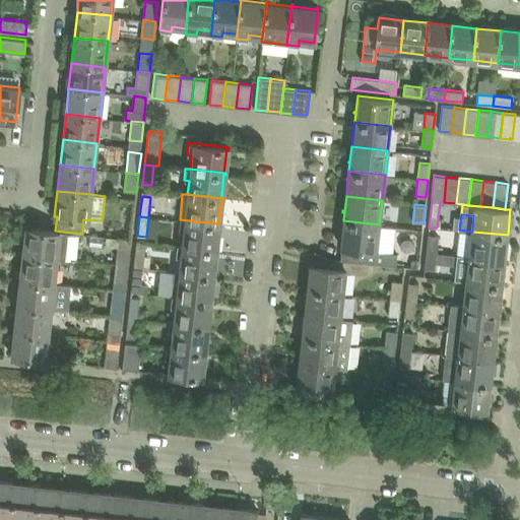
[(183,232),(182,245),(215,249),(218,224),(220,225),(220,223),(218,223),(180,219),(179,231),(183,232)]
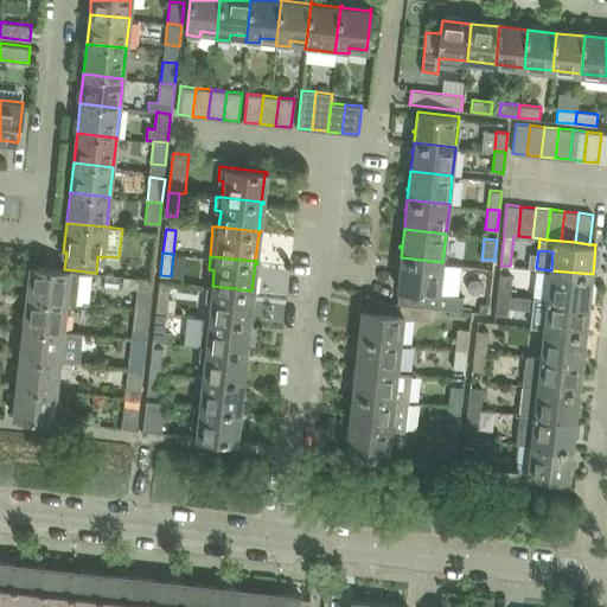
[(398,287),(397,302),(426,306),(447,308),(461,310),(464,295),(439,292),(442,262),(401,257),(400,267),(397,266),(397,268),(400,268),(397,287),(398,287)]
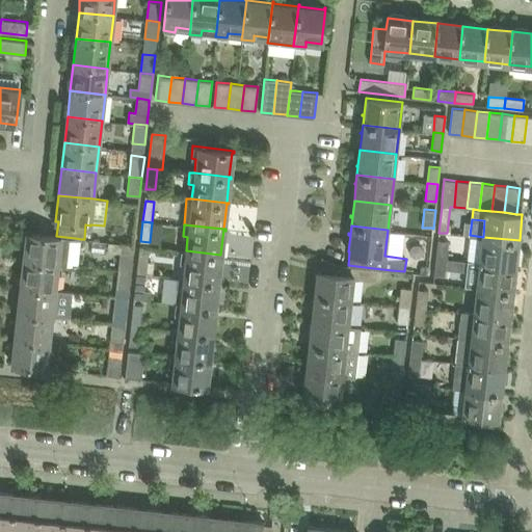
[(27,233),(24,260),(58,263),(71,265),(72,265),(75,238),(56,236),(27,233)]
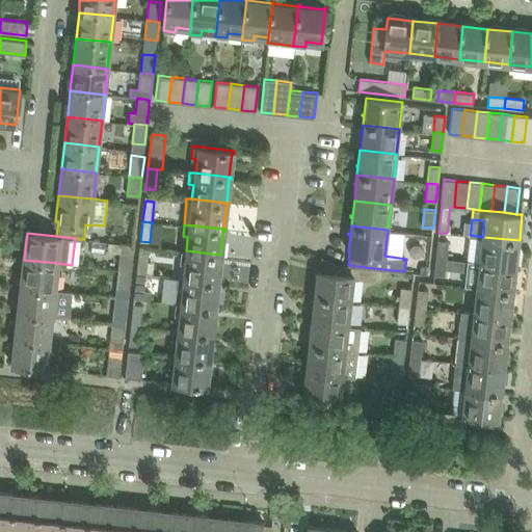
[(468,261),(480,262),(516,266),(520,240),(483,237),(470,235),(468,261)]
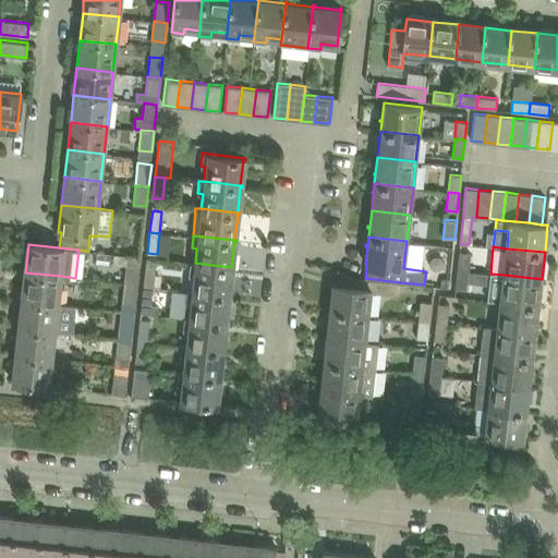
[(458,253),(456,269),(468,270),(469,254),(458,253)]
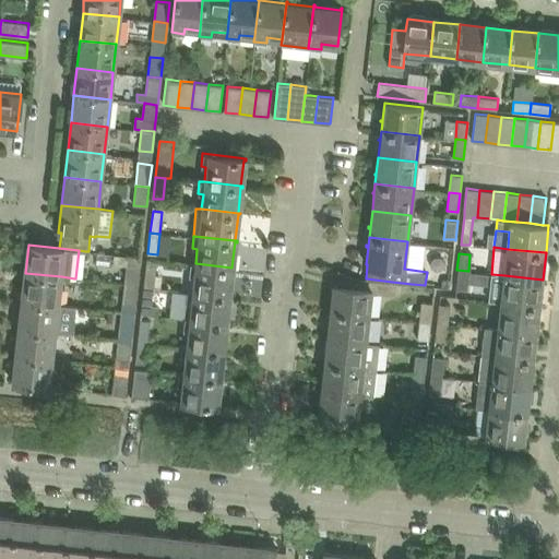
[(194,276),(192,290),(228,295),(232,269),(234,270),(234,268),(232,268),(195,263),(190,263),(189,275),(194,276)]
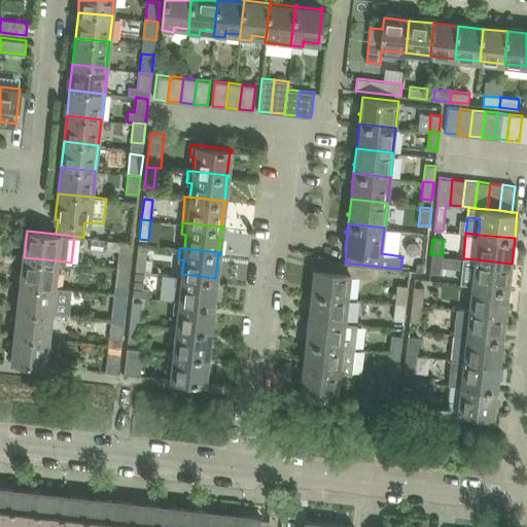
[(119,249),(117,268),(130,269),(132,250),(119,249)]
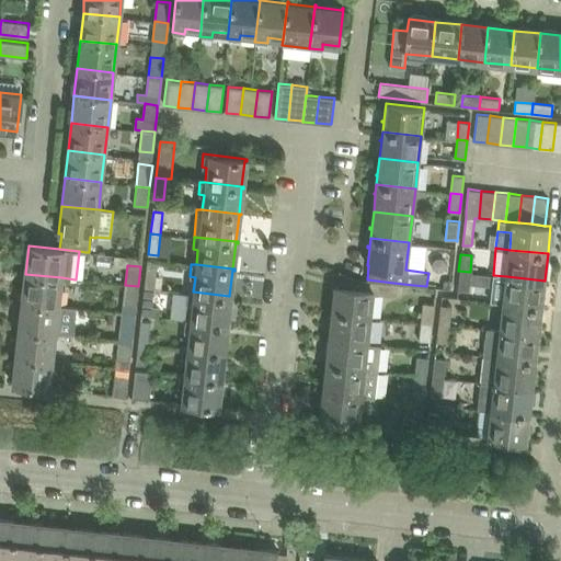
[(147,267),(145,287),(155,288),(157,268),(147,267)]
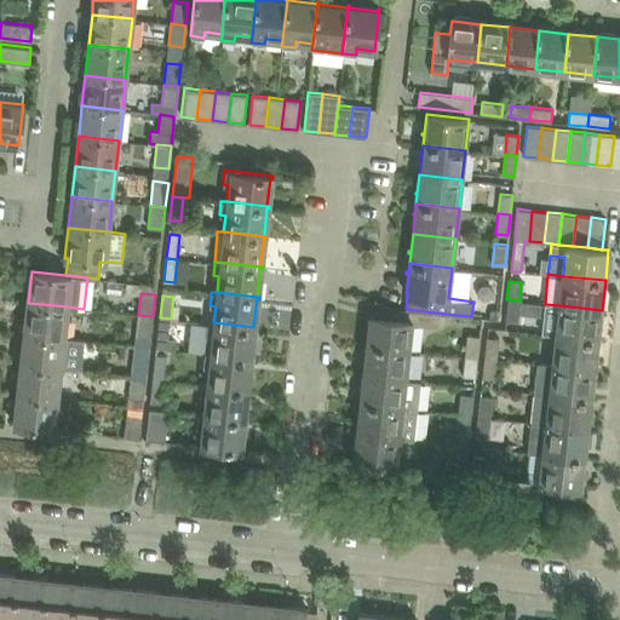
[(520,300),(506,299),(504,323),(517,325),(520,300)]
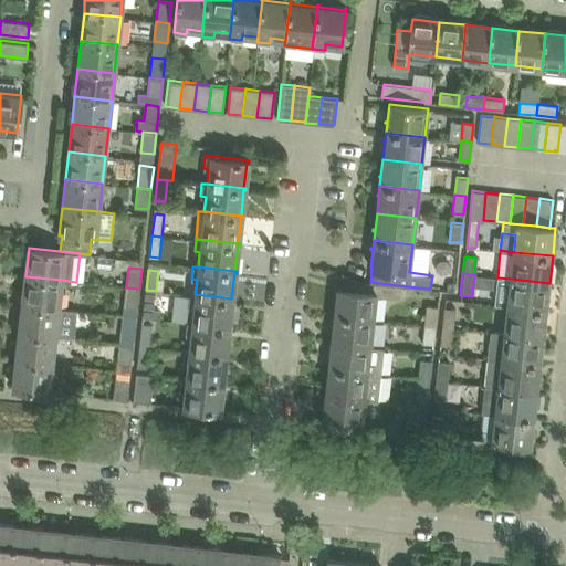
[(478,275),(475,286),(494,289),(495,276),(478,275)]
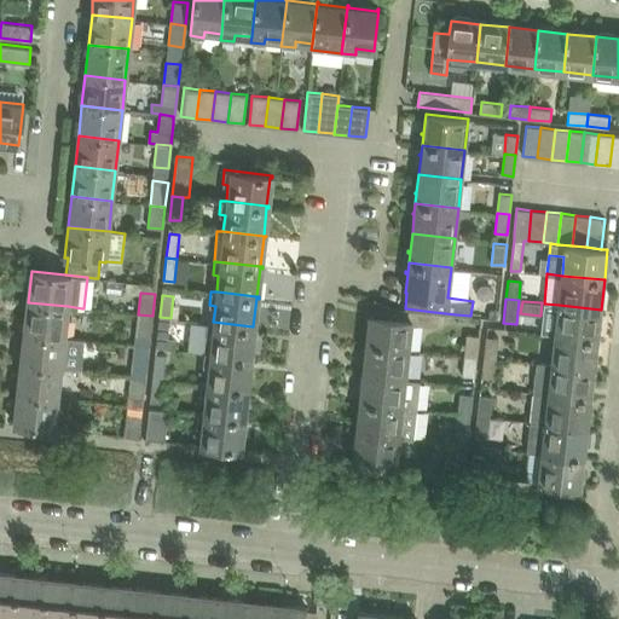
[(28,302),(24,333),(64,337),(68,306),(28,302)]
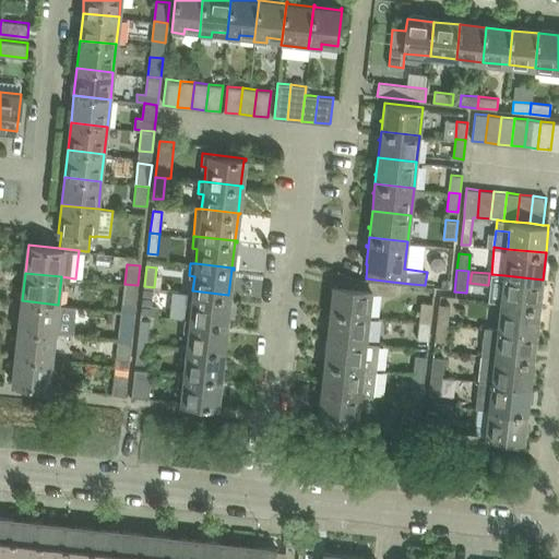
[(491,274),(488,300),(501,301),(539,306),(543,280),(504,275),(491,274)]
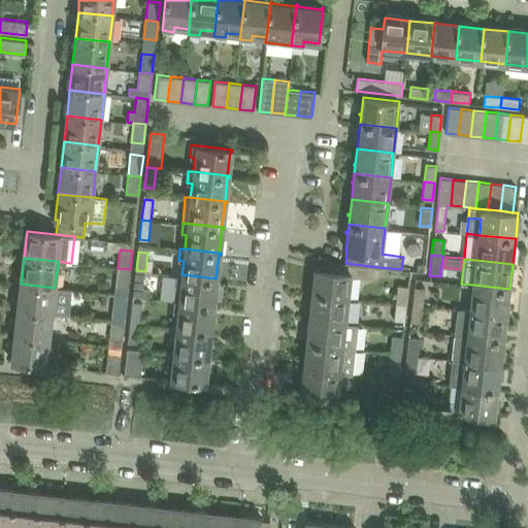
[(315,269),(311,294),(349,298),(351,276),(370,278),(380,275),(381,267),(370,266),(345,263),(343,272),(317,269),(315,269)]
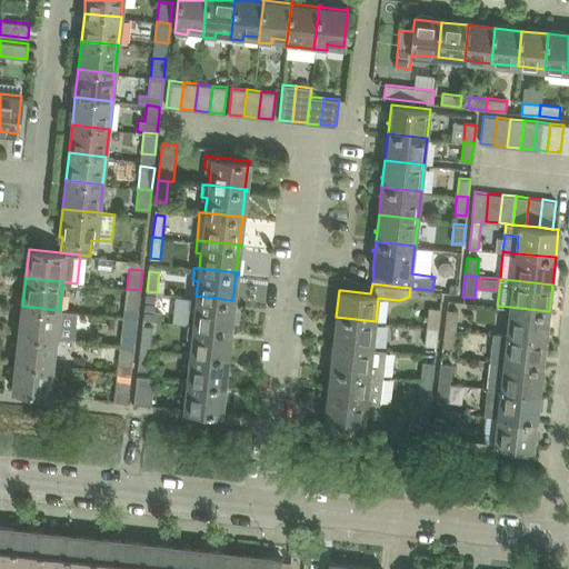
[(127,289),(125,309),(138,310),(140,290),(127,289)]
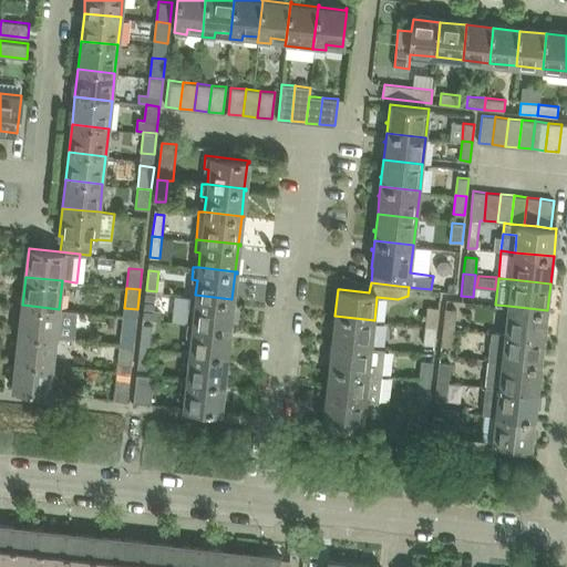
[(146,290),(143,318),(160,320),(161,310),(154,309),(156,291),(146,290)]
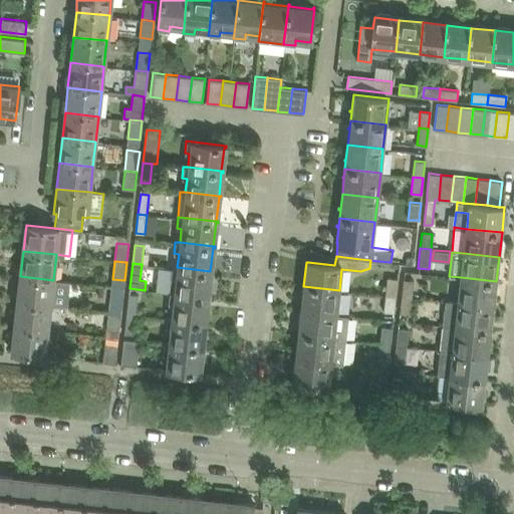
[(177,267),(174,292),(208,296),(210,272),(212,273),(212,271),(210,271),(177,267)]
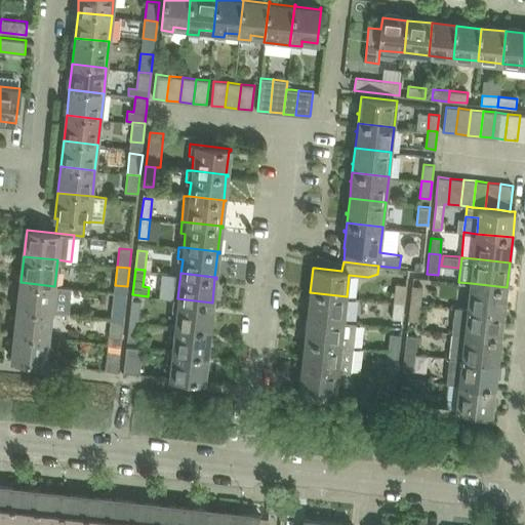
[(21,282),(17,308),(51,312),(69,314),(72,288),(54,286),(21,282)]
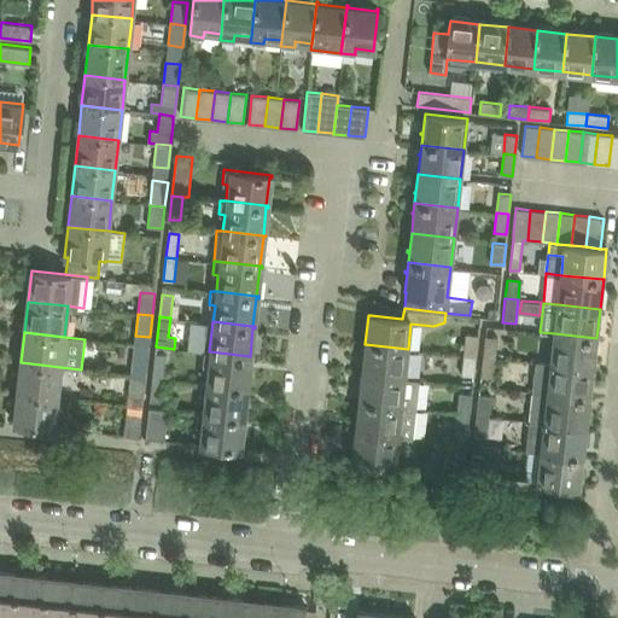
[(554,333),(551,363),(593,368),(596,338),(554,333)]
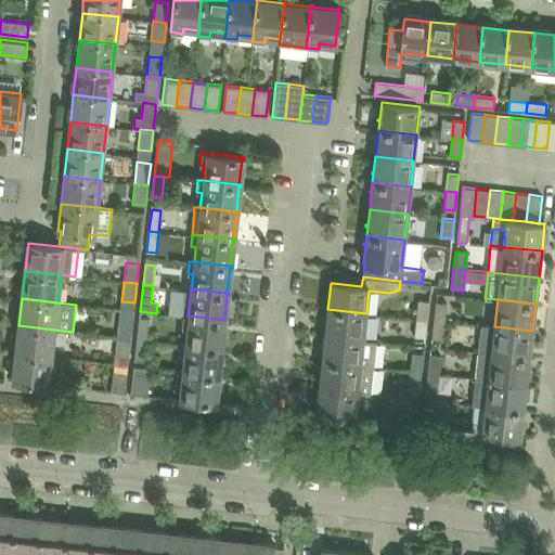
[(417,301),(416,318),(426,319),(427,302),(417,301)]
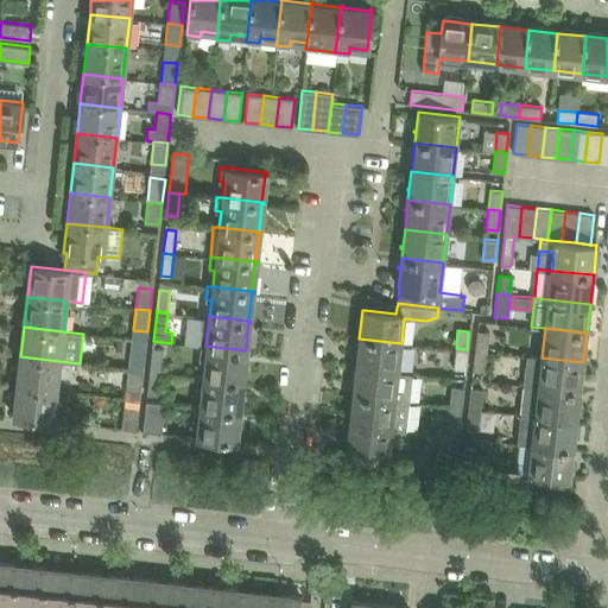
[(476,331),(474,349),(486,350),(488,334),(476,331)]
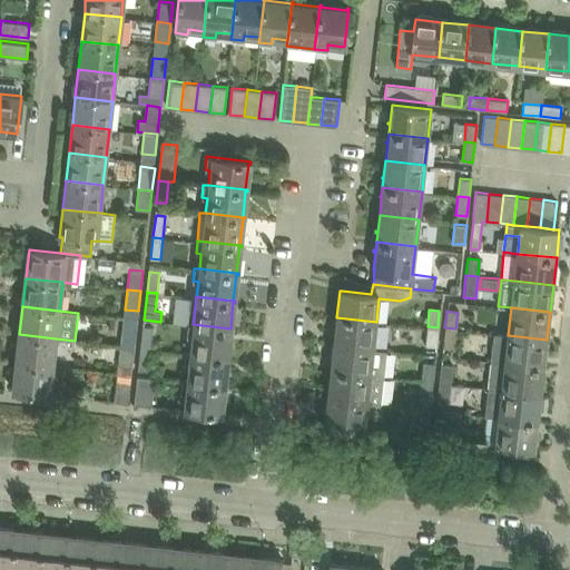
[(336,317),(333,344),(373,349),(376,322),(336,317)]
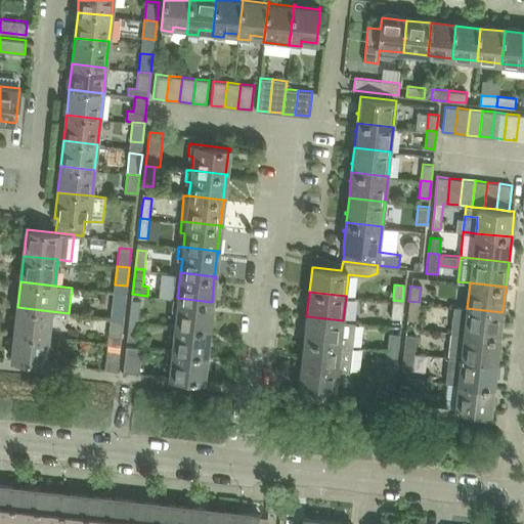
[(176,310),(175,323),(209,328),(212,303),(213,304),(214,302),(212,302),(173,298),(171,309),(176,310)]
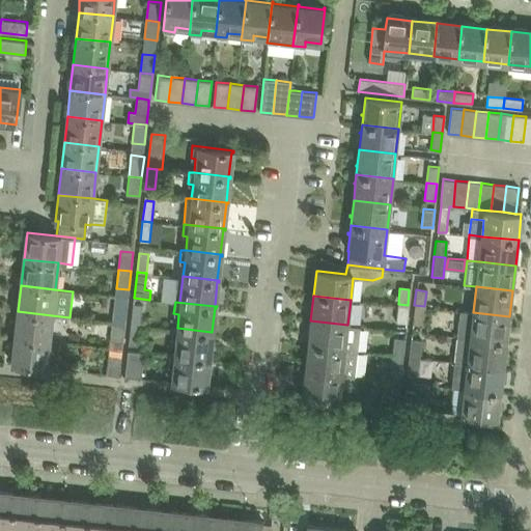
[(114,303),(112,323),(124,325),(127,304),(114,303)]
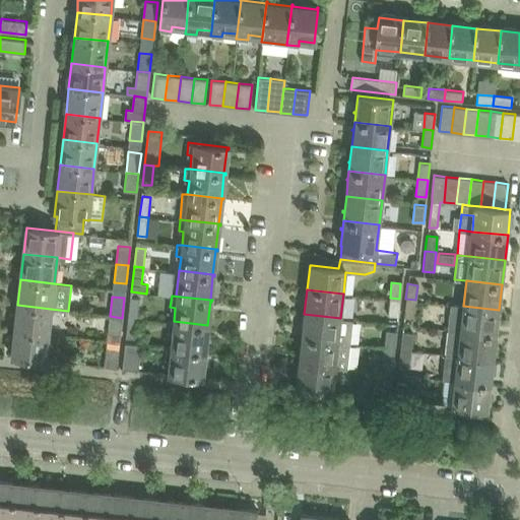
[(130,298),(128,318),(137,319),(137,317),(139,300),(139,299),(130,298)]
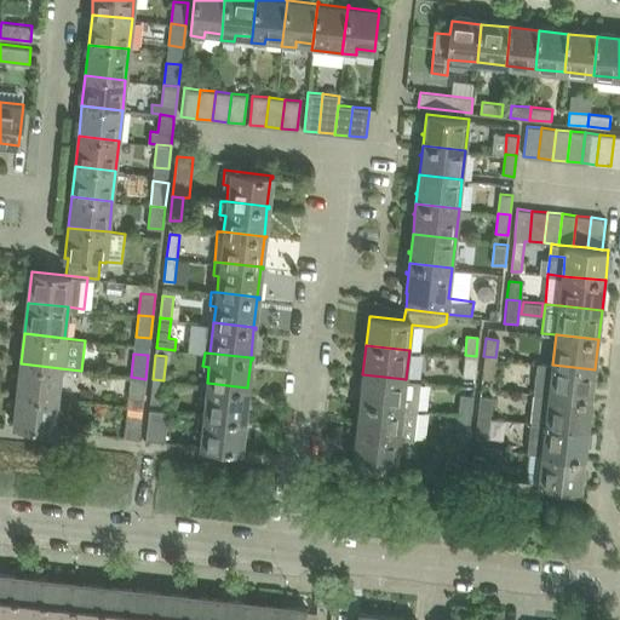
[(465,355),(463,375),(474,377),(476,356),(465,355)]
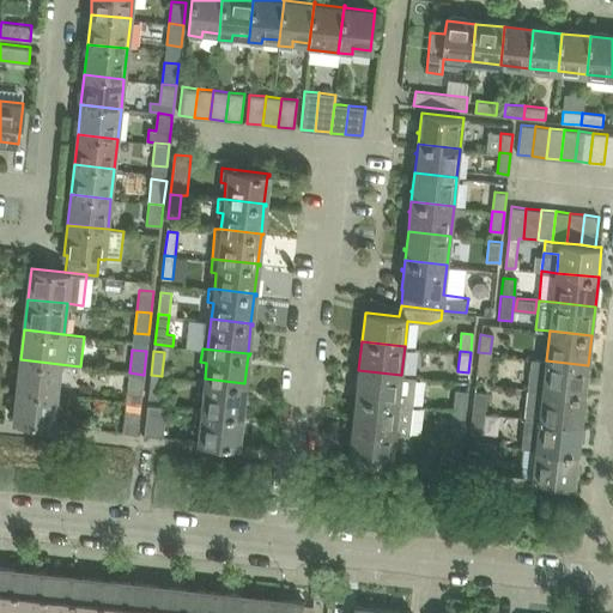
[(490,353),(478,352),(475,376),(487,377),(490,353)]
